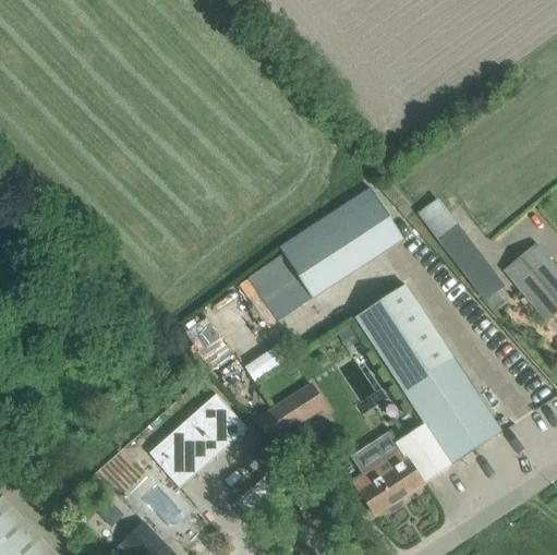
[(374,194),(283,254),(311,297),(402,237),(374,194)]
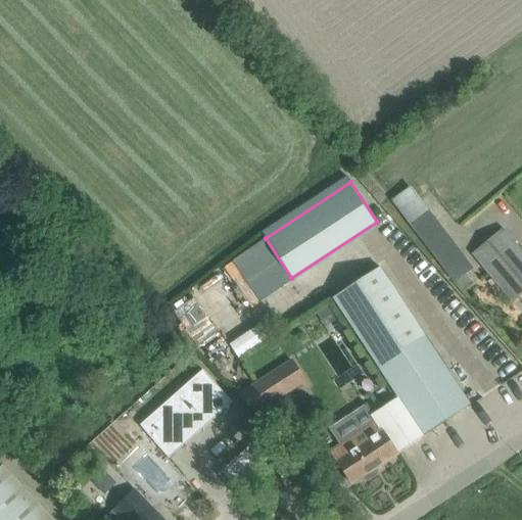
[(409,182),(389,196),(453,279),(471,264),(409,182)]
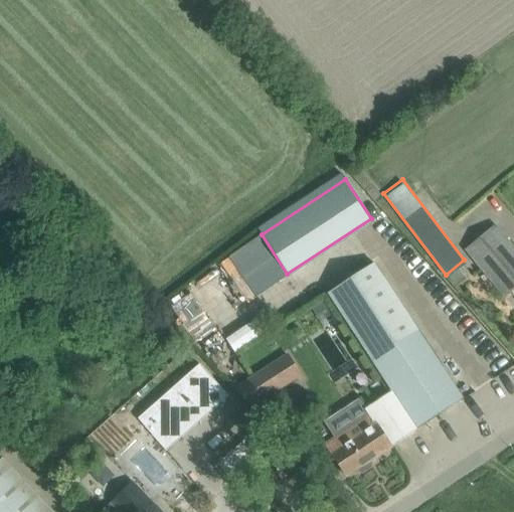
[(513,247),(493,222),(464,246),(503,293),(513,284),(513,247)]
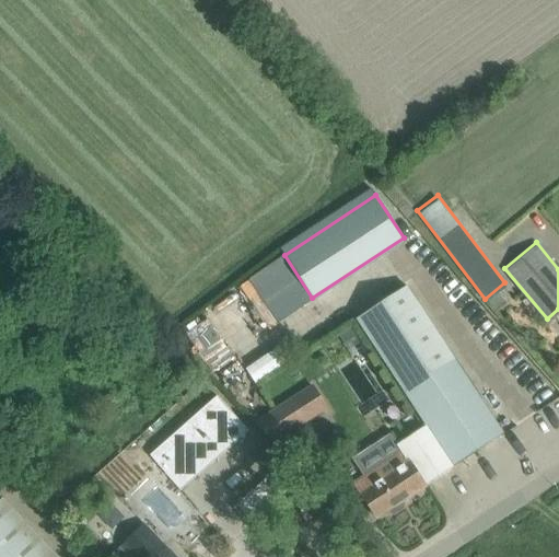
[(391,371),(441,338),(405,283),(354,316),(391,371)]
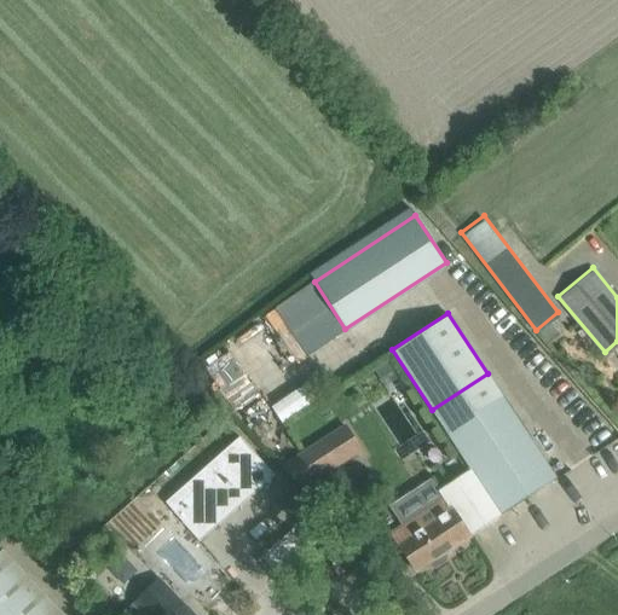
[(501,394),(487,373),(432,410),(446,430),(471,468),(501,512),(555,477),(501,394)]
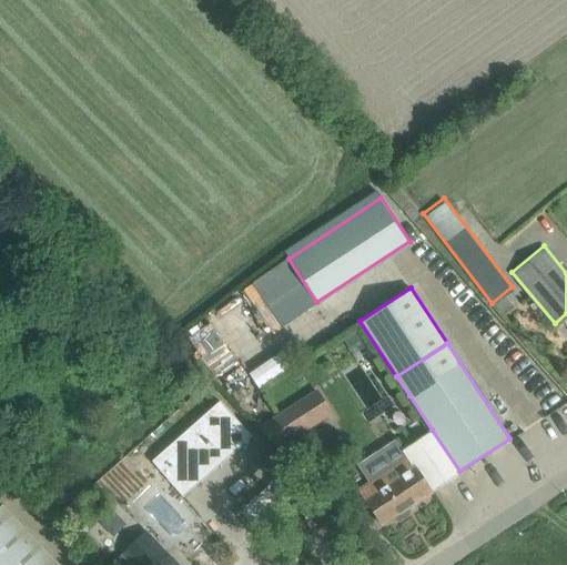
[(257,426),(279,447),(332,413),(315,389),(257,426)]
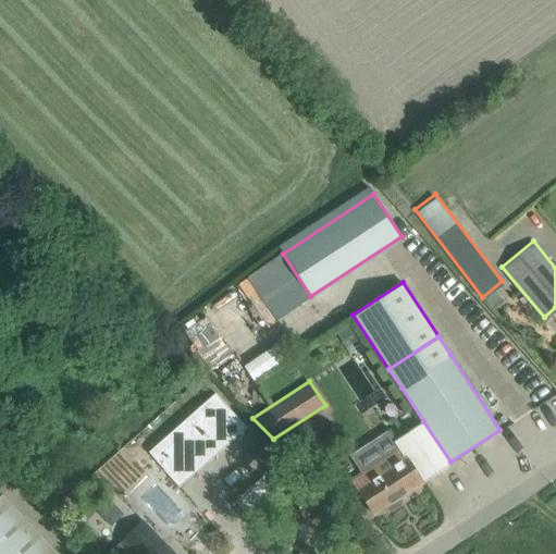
[(245,426),(215,393),(149,451),(178,484),(245,426)]
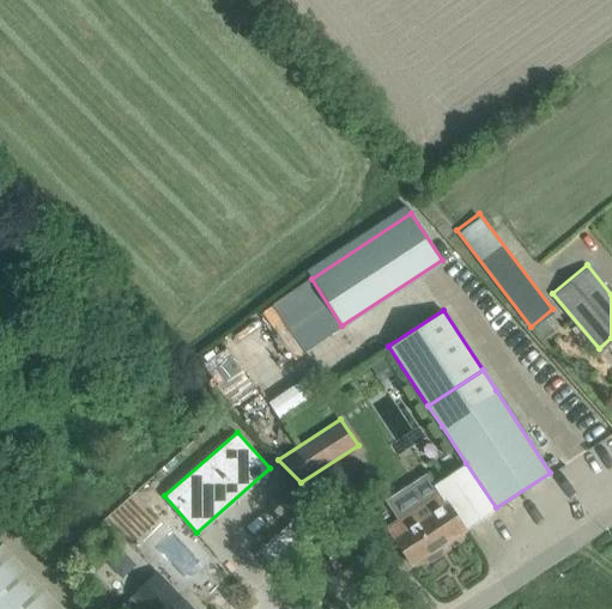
[(432,483),(435,487),(462,529),(496,507),(466,463),(432,483)]
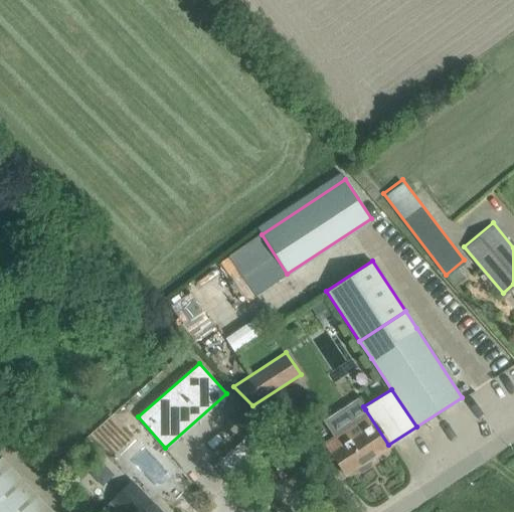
[(332,432),(322,439),(345,474),(354,468),(361,471),(370,465),(369,458),(388,445),(365,409),(332,432)]
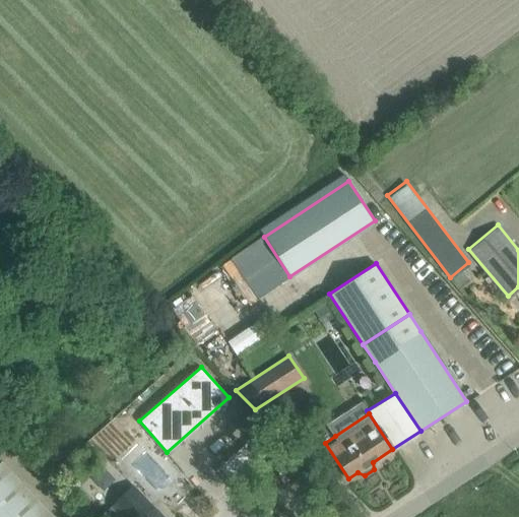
[(263,427),(216,470),(231,486),(277,443),(263,427)]
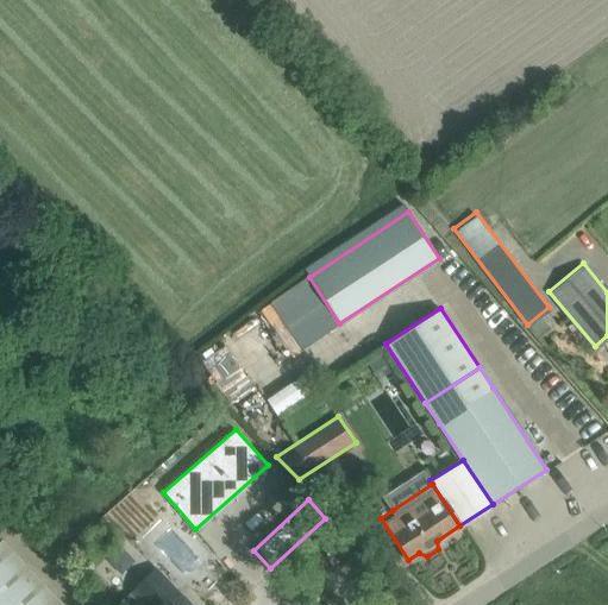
[(0,604),(64,604),(1,539),(0,540),(0,604)]
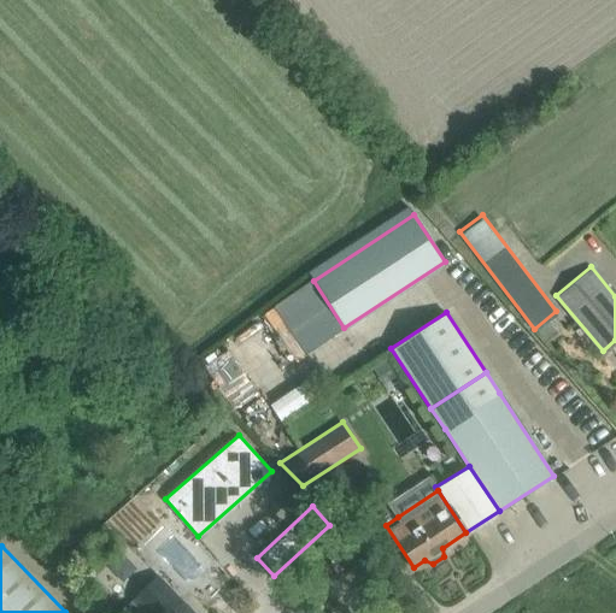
[(194,612),(157,575),(133,599),(146,612),(194,612)]
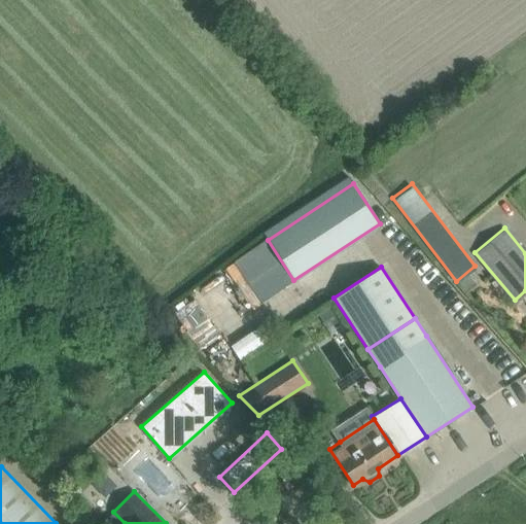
[(120,523),(123,523),(112,513),(100,523),(120,523)]
